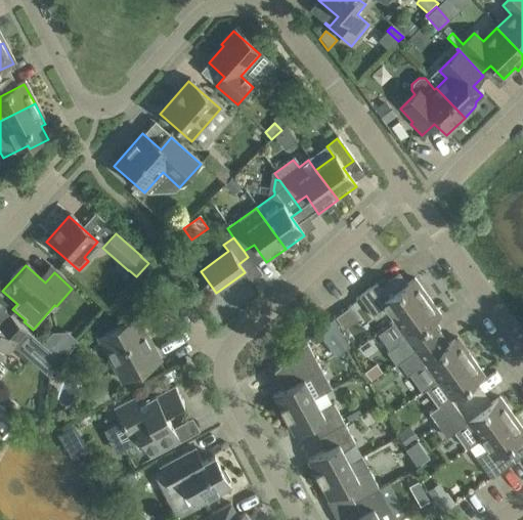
[(393,323),(427,299),(413,280),(389,299),(379,284),(358,299),(374,320),(386,312),(393,323)]
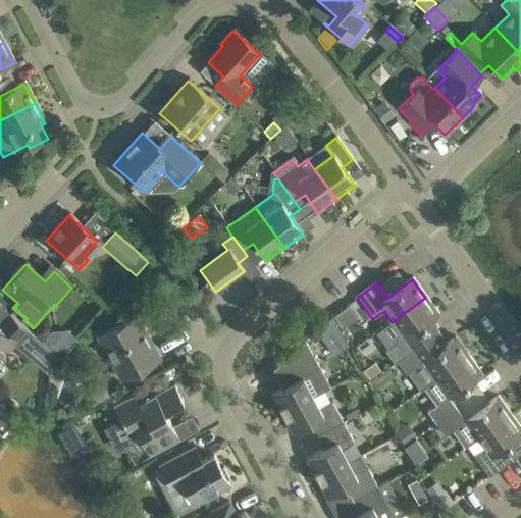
[(395,345),(383,352),(393,366),(422,345),(436,334),(428,323),(438,316),(425,298),(392,322),(389,323),(397,333),(395,345)]
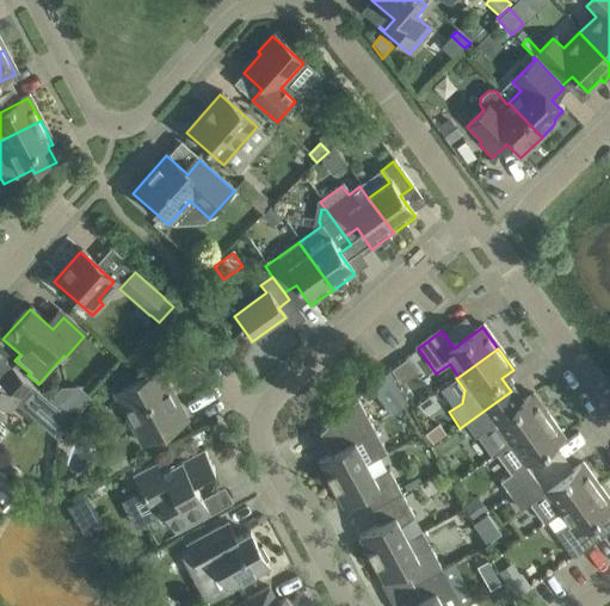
[(125,387),(146,371),(135,357),(115,372),(125,387)]
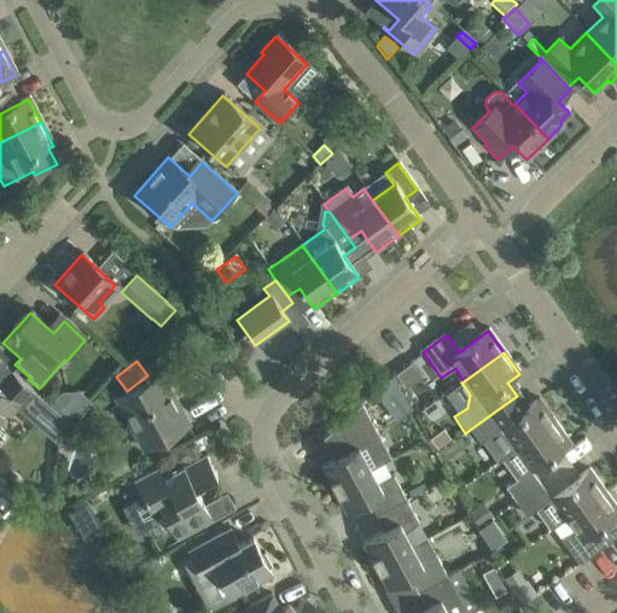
[(114,401),(141,451),(167,438),(188,426),(161,375),(114,401)]
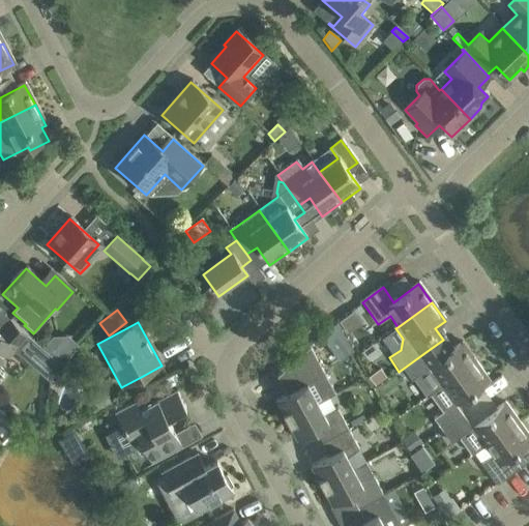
[(321,338),(334,352),(346,342),(336,323),(321,338)]
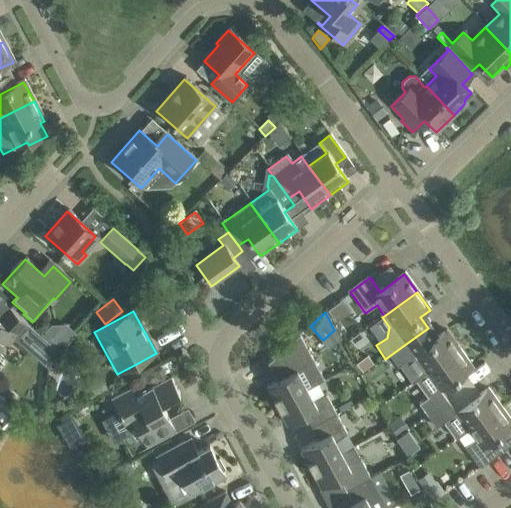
[(0,367),(2,365),(2,361),(0,359),(0,346),(3,343),(7,346),(15,337),(26,347),(48,367),(59,355),(36,335),(13,314),(2,326),(0,323),(0,367)]
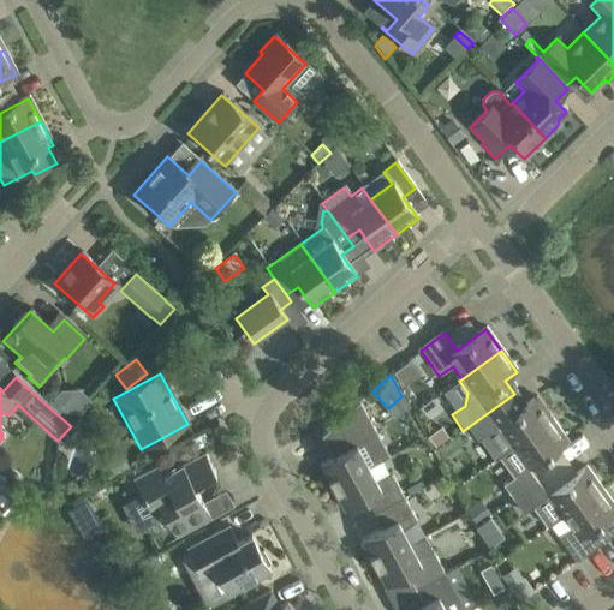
[(498,406),(463,431),(464,431),(468,429),(477,443),(482,440),(496,460),(498,459),(499,458),(512,448),(550,420),(536,399),(524,407),(514,394),(498,406)]
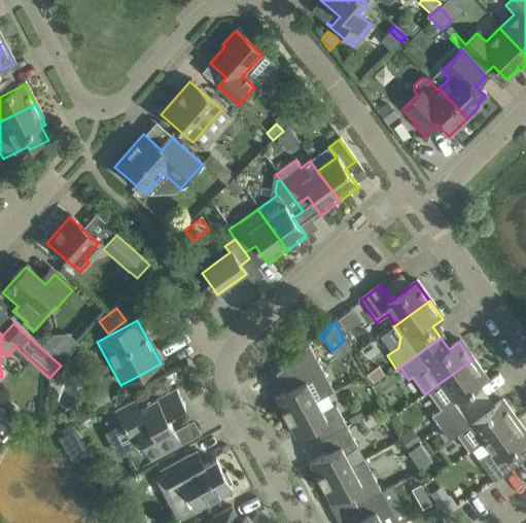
[(307,346),(274,376),(284,393),(273,399),(284,419),(315,403),(332,392),(307,346)]
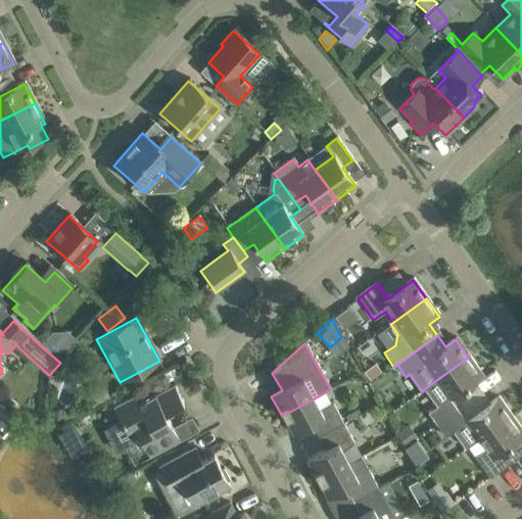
[(468,358),(435,381),(424,389),(436,407),(427,414),(435,426),(465,405),(457,393),(481,376),(468,358)]
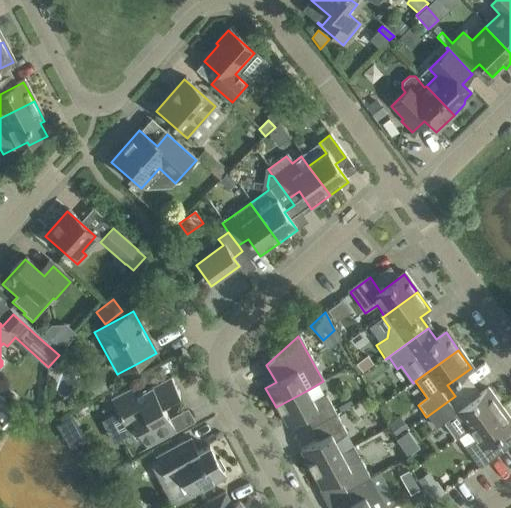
[(366,360),(357,367),(361,374),(371,367),(366,360)]
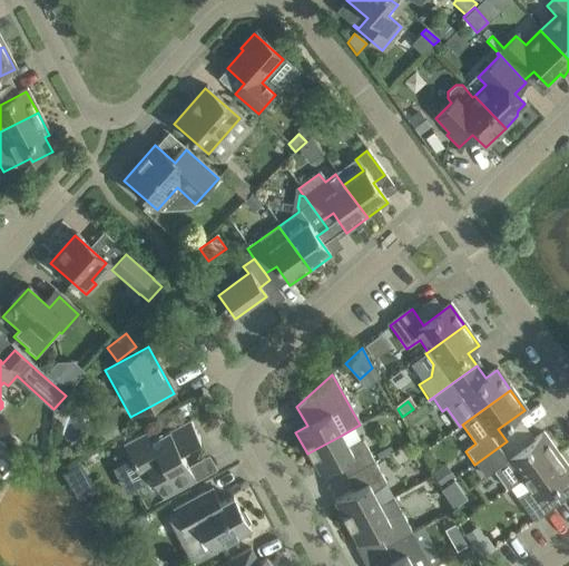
[(175,409),(155,420),(160,429),(180,418),(175,409)]
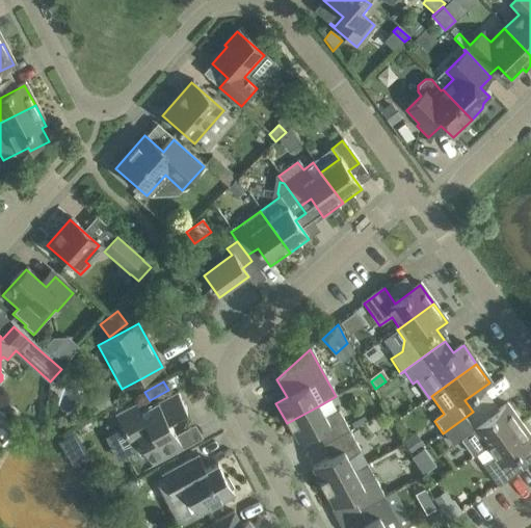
[(121,429),(105,438),(117,459),(133,451),(138,463),(147,458),(152,467),(164,460),(182,451),(175,437),(169,428),(166,421),(171,419),(186,411),(176,393),(157,402),(139,413),(135,404),(114,416),(121,429)]
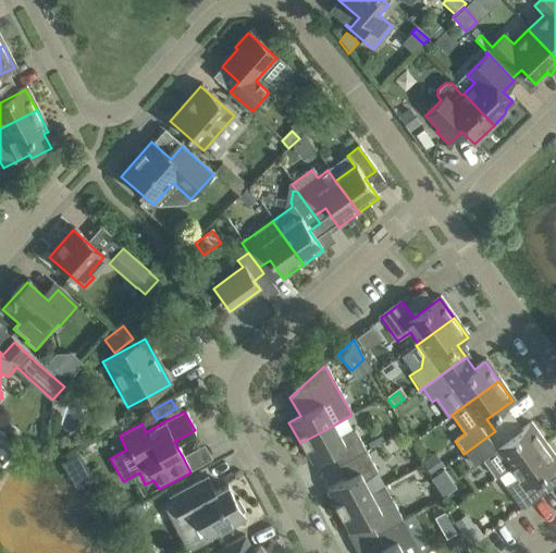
[(495,479),(509,469),(544,444),(530,425),(504,444),(495,431),(464,454),(473,467),(482,461),(495,479)]
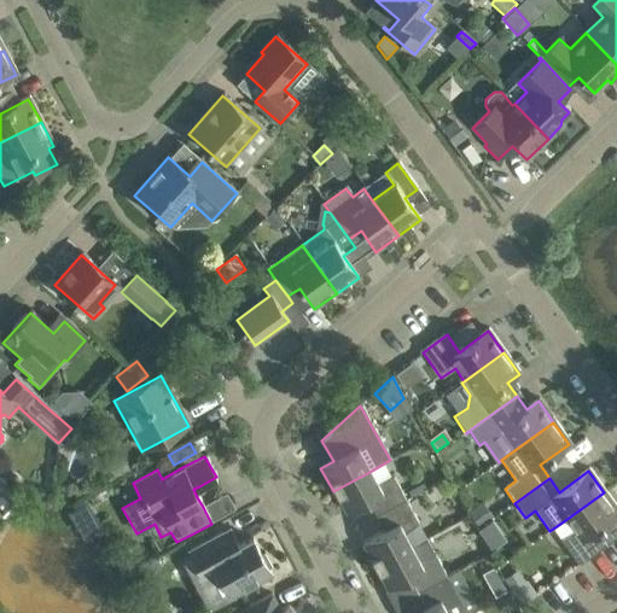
[(370,472),(333,491),(345,514),(367,503),(374,518),(405,502),(393,478),(376,484),(370,472)]
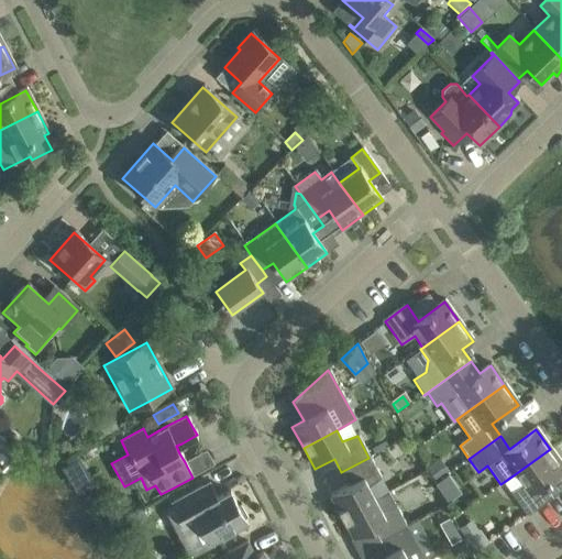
[(561,466),(550,449),(515,474),(522,485),(510,494),(514,499),(527,517),(551,499),(542,485),(561,470),(561,466)]
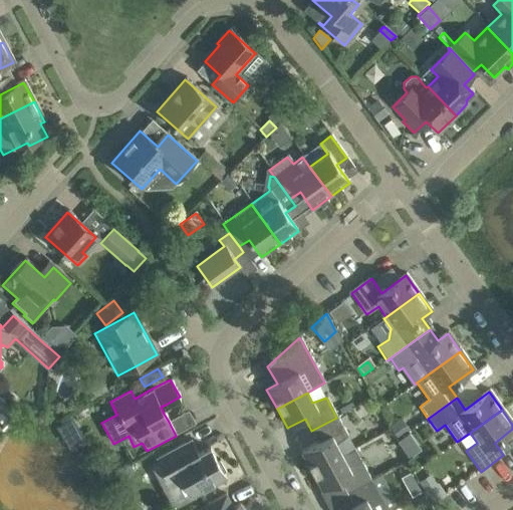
[(318,444),(300,453),(311,473),(341,456),(335,445),(347,437),(336,418),(311,431),(318,444)]
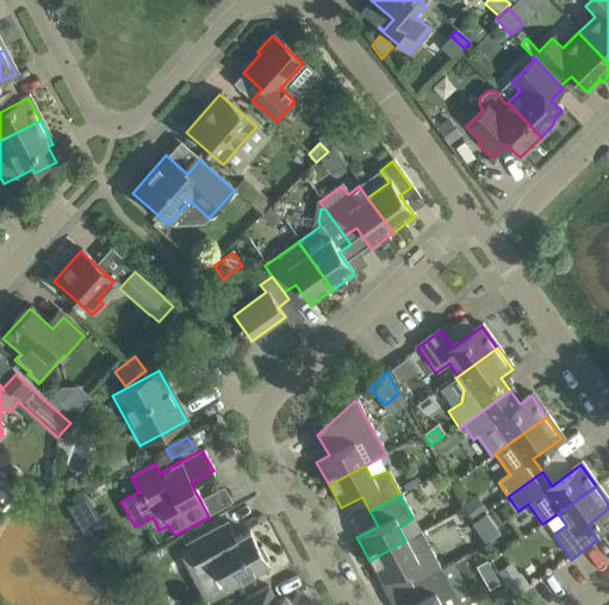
[(80,497),(67,505),(81,529),(94,521),(80,497)]
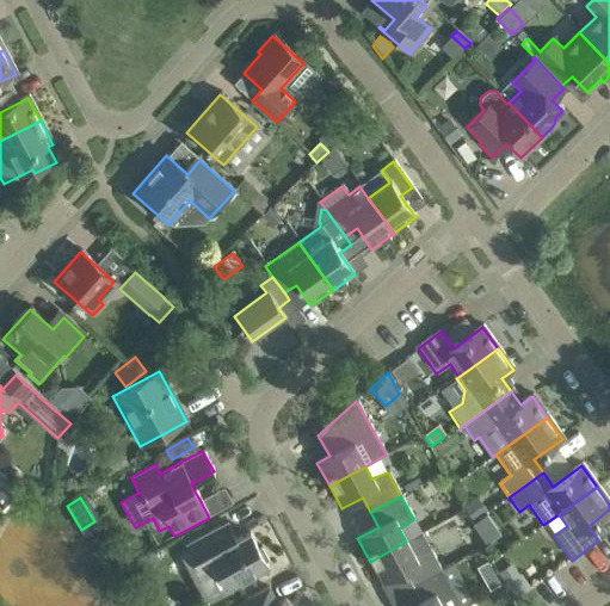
[(476,501),(463,511),(470,521),(485,512),(476,501)]
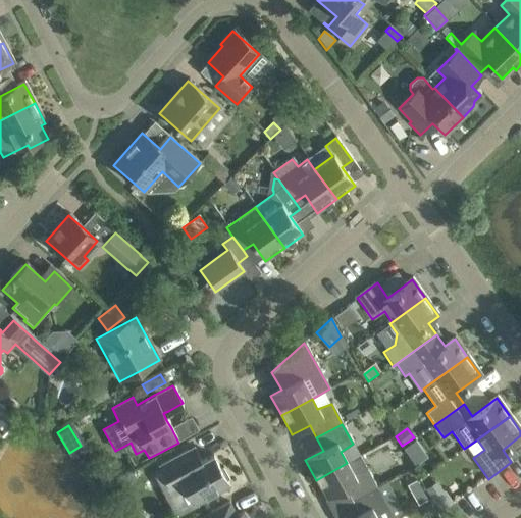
[(404,449),(416,465),(427,457),(415,441),(404,449)]
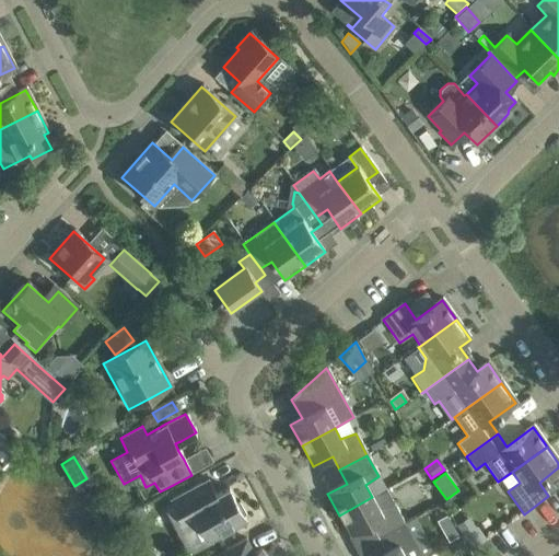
[(200,486),(170,501),(183,526),(197,519),(208,541),(244,522),(242,517),(245,514),(239,502),(235,505),(228,490),(216,497),(207,482),(200,486)]
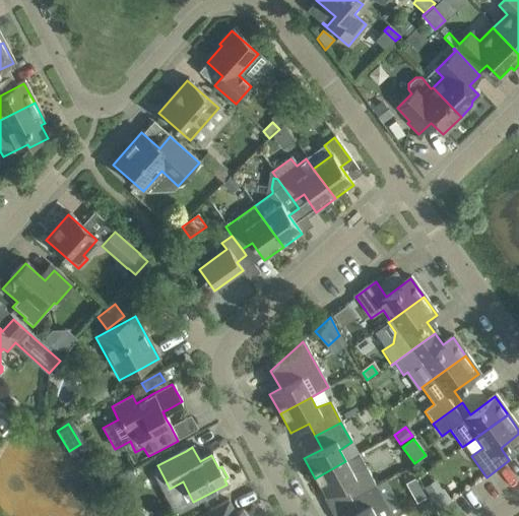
[(345,461),(315,478),(325,498),(343,488),(350,501),(375,487),(365,467),(351,472),(345,461)]
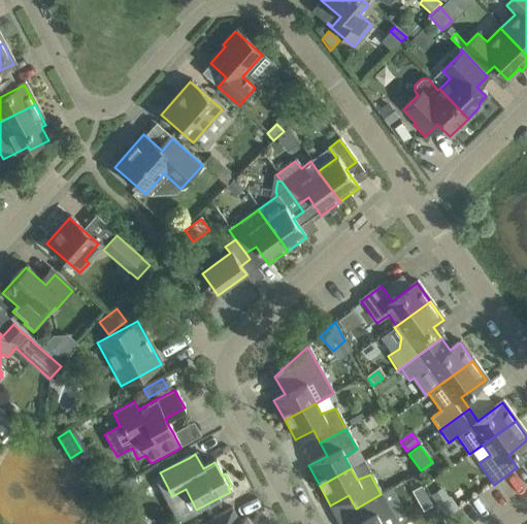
[(381,494),(356,509),(362,521),(358,523),(396,523),(381,494)]
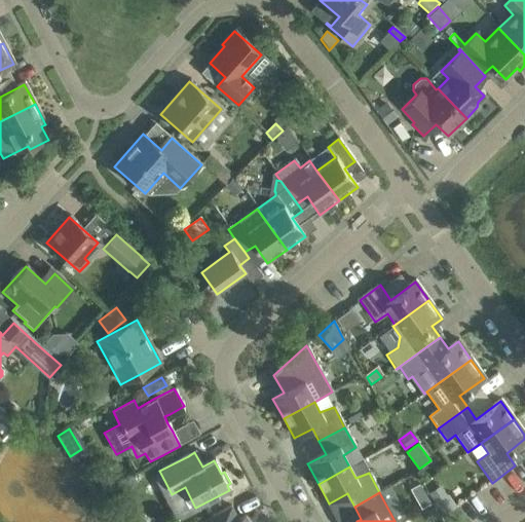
[(425,497),(416,502),(420,510),(429,505),(425,497)]
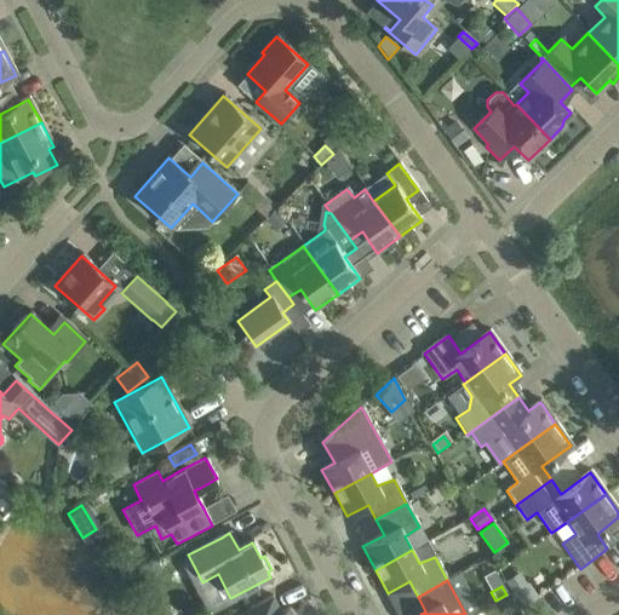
[(511,595),(499,602),(505,614),(511,614),(520,609),(511,595)]
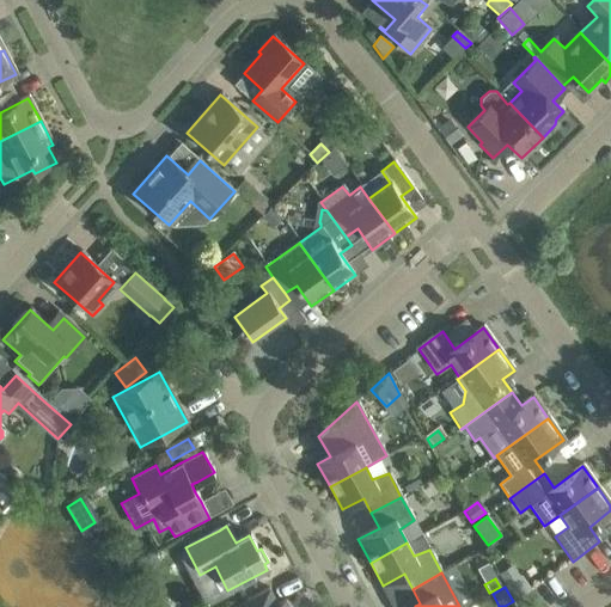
[(287,606),(285,602),(279,606),(275,606),(268,590),(246,602),(240,606),(287,606)]
